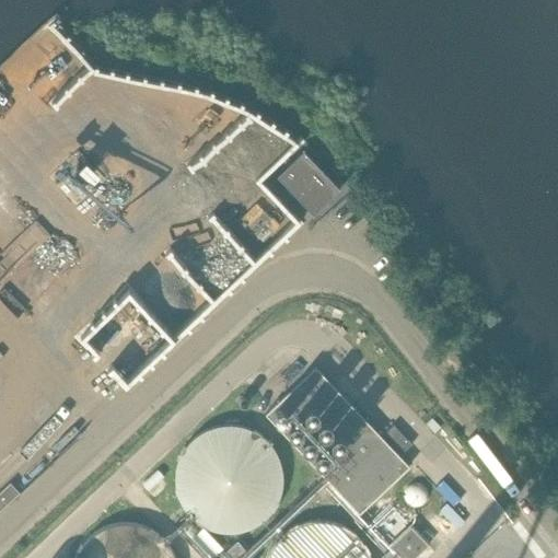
[(341,190),(304,151),(277,177),(314,217),(341,190)]
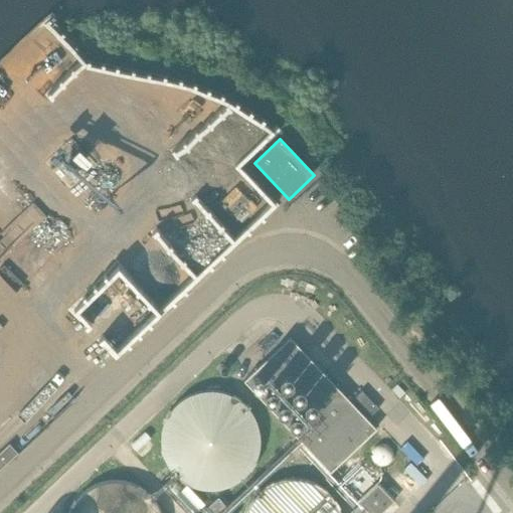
[(377,431),(348,399),(292,339),(245,382),(332,474),(377,431)]
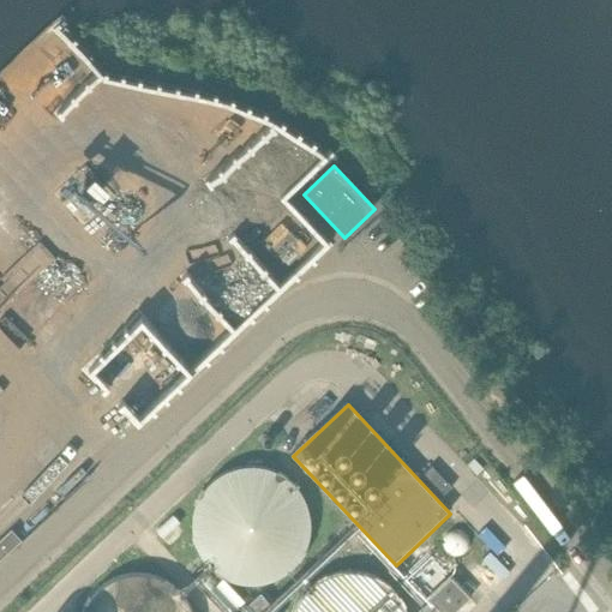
[(195,529),(196,539),(198,549),(203,557),(208,565),(215,573),(223,577),(232,582),(241,585),(251,586),(261,586),(270,583),(280,580),(288,575),(295,568),(301,561),(306,552),(310,543),(312,533),(312,523),(311,513),(307,503),(303,495),(297,486),(288,479),(280,474),(270,471),(261,468),(250,468),(240,469),(231,473),(221,477),(214,484),(207,491),(201,499),(197,509),(195,519),(195,529)]
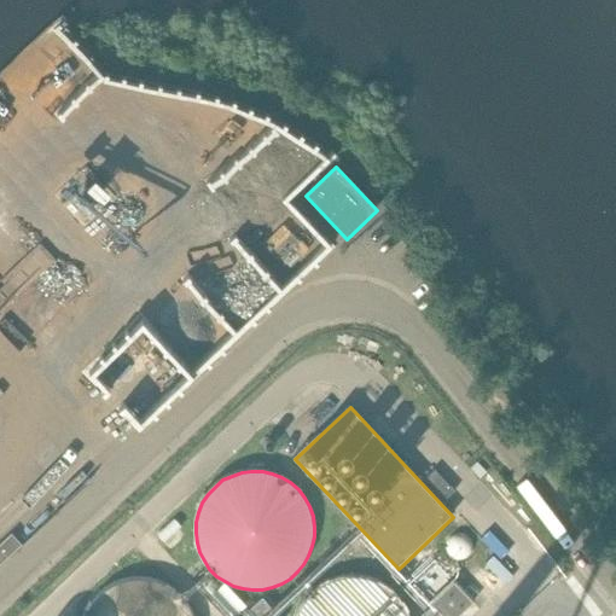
[(410,615),(407,609),(402,600),(396,593),(389,587),(381,582),(371,579),(361,576),(352,576),(342,577),(332,580),(324,585),(315,591),(309,597),(303,605),(298,614),(298,615),(410,615)]
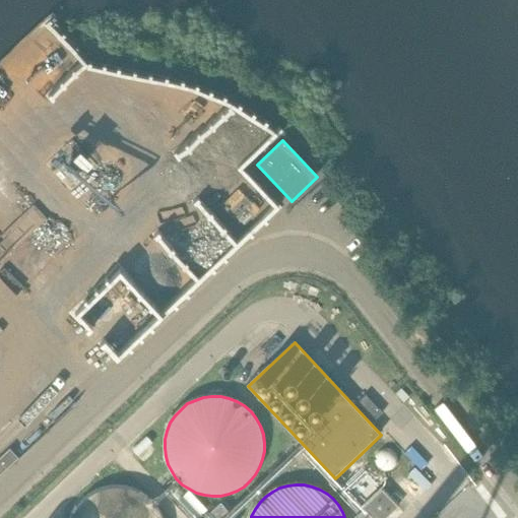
[(140,492),(132,489),(124,487),(116,487),(107,488),(100,490),(91,494),(84,499),(79,505),(74,512),(72,517),(165,517),(164,515),(159,508),(154,502),(147,496),(140,492)]
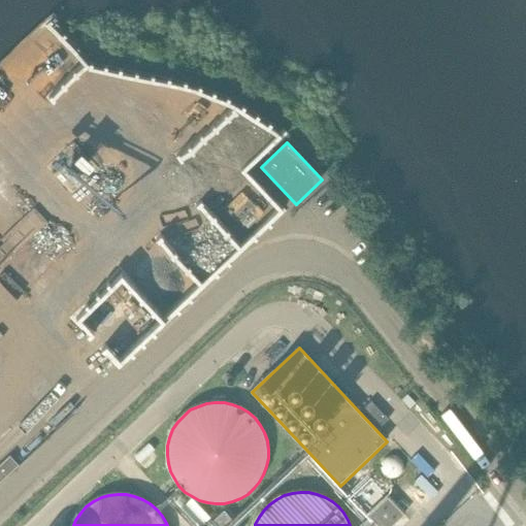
[(395,525),(399,522),(405,516),(389,498),(368,517),(377,525),(395,525)]
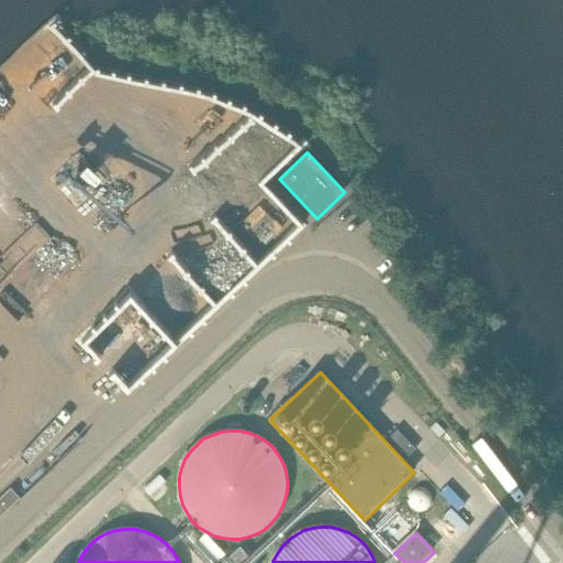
[(254,562),(242,549),(225,562),(254,562)]
